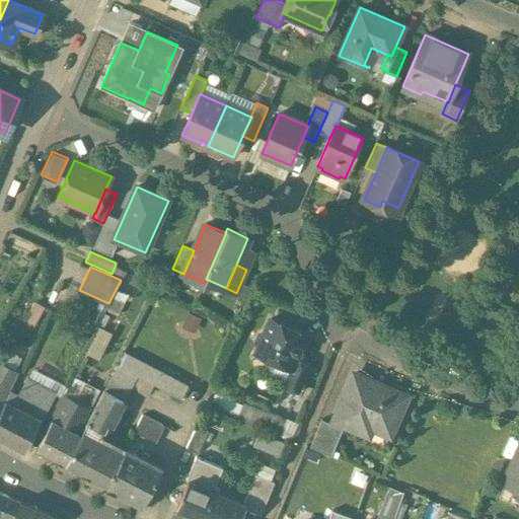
[(126,273),(115,267),(112,274),(123,279),(126,273)]
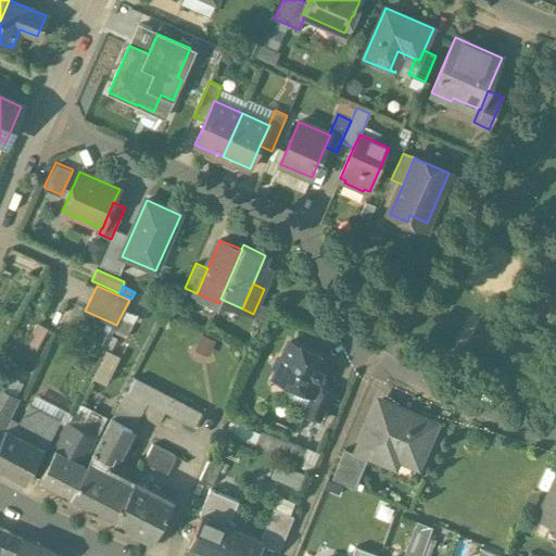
[(37,323),(26,343),(36,350),(48,328),(37,323)]
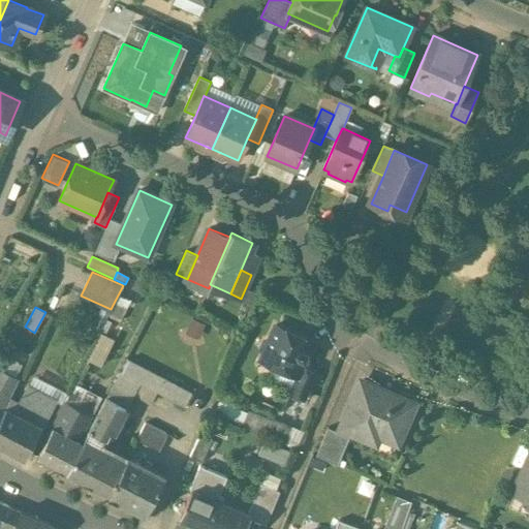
[(313,342),(276,324),(270,339),(265,341),(261,347),(263,352),(260,359),(298,375),(299,376),(302,367),(313,342)]
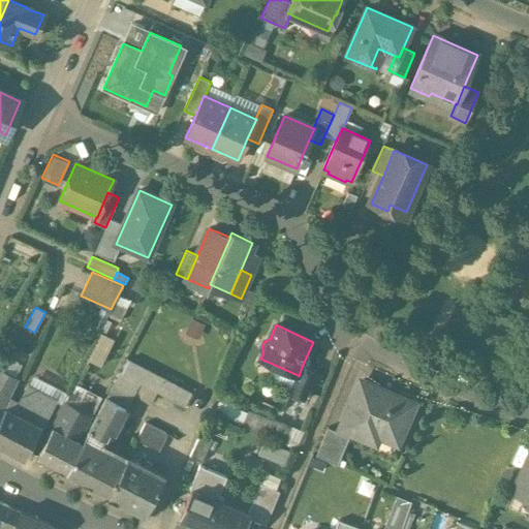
[(127,360),(115,384),(130,392),(136,380),(185,405),(191,393),(127,360)]
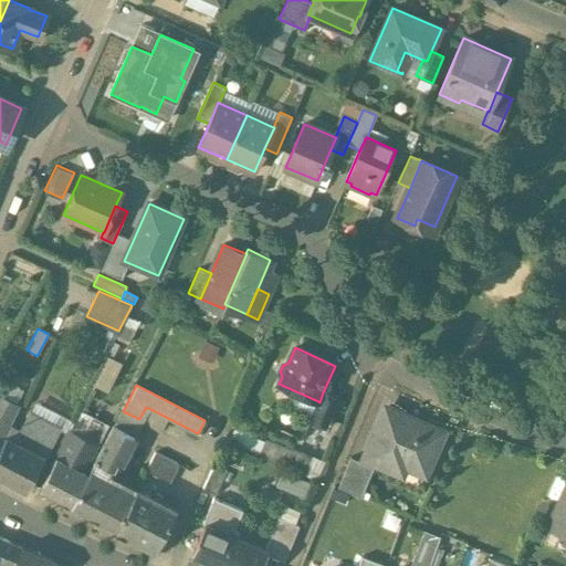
[(337,399),(323,392),(320,402),(318,401),(310,421),(325,427),(337,399)]
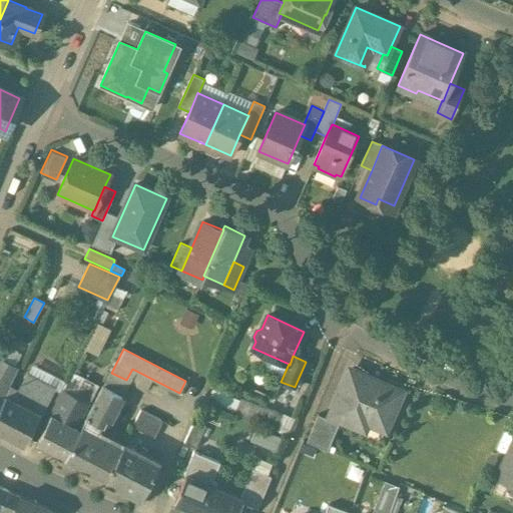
[(0,360),(0,406),(5,397),(1,395),(14,368),(0,360)]
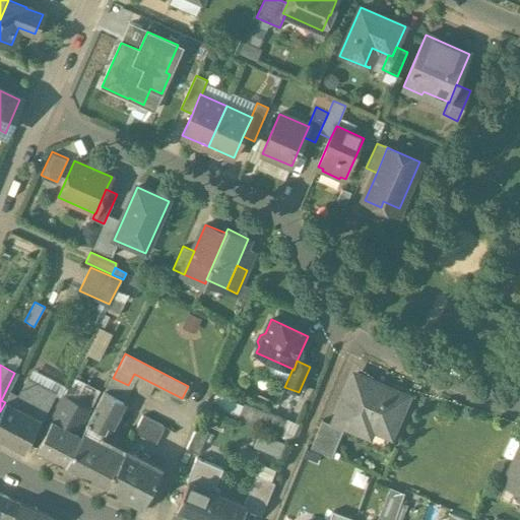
[(19,396),(11,392),(21,373),(20,372),(5,402),(0,411),(0,438),(24,451),(54,393),(27,380),(19,396)]
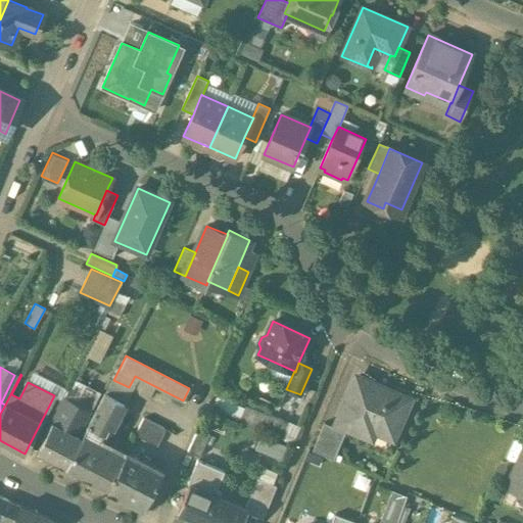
[(409,399),(357,376),(336,423),(363,434),(366,427),(374,431),(378,429),(380,425),(395,432),(409,399)]
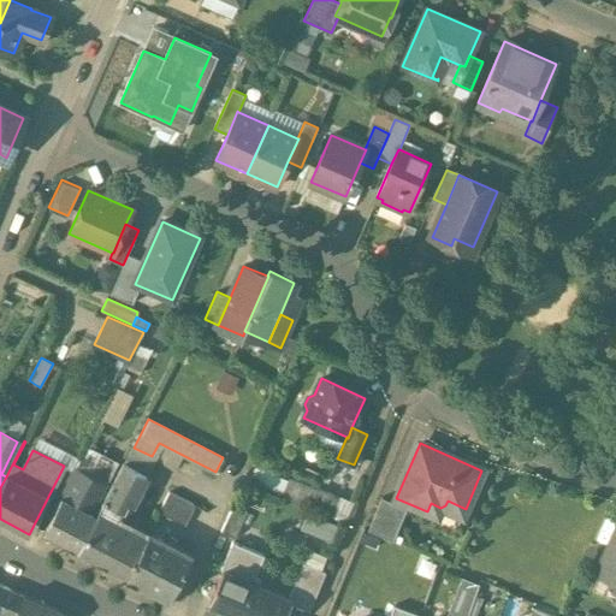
[(152,456),(134,448),(125,463),(147,475),(155,458),(152,456)]
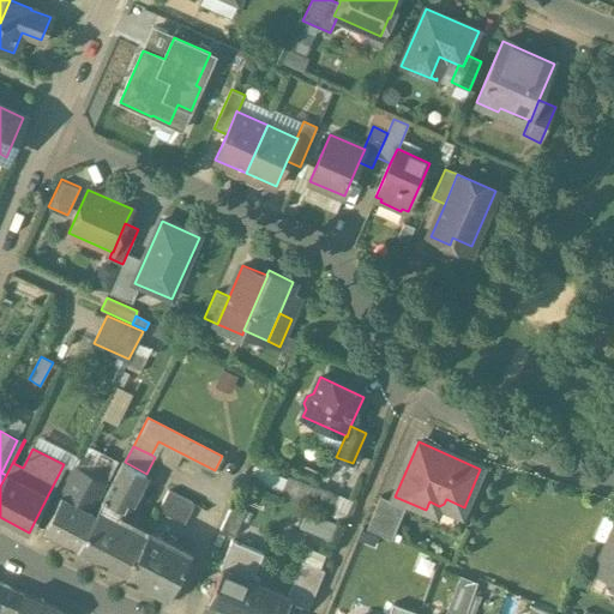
[(115,462),(86,447),(76,469),(104,483),(115,462)]
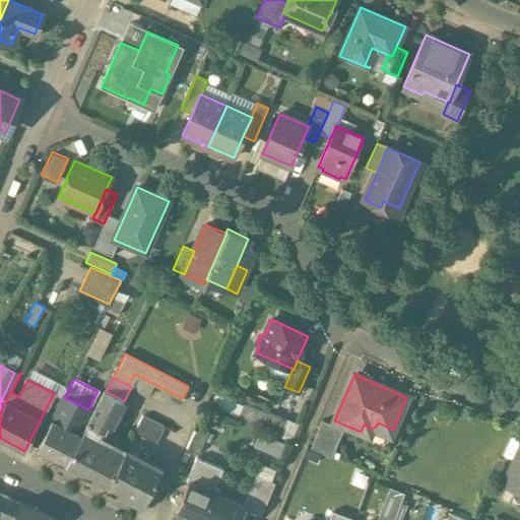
[(125,450),(100,436),(106,424),(111,427),(124,401),(106,391),(104,391),(81,434),(66,463),(108,485),(125,450)]
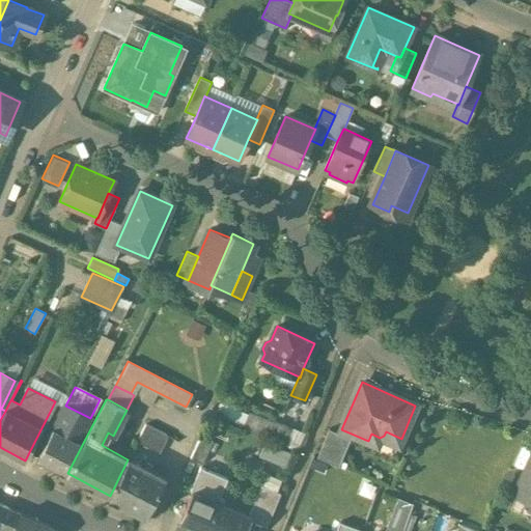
[(241,410),(219,400),(215,411),(235,420),(241,410)]
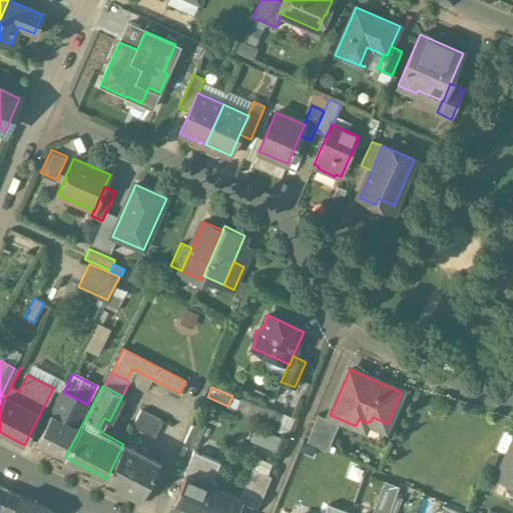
[(63,392),(62,391),(51,413),(75,426),(87,404),(63,392)]
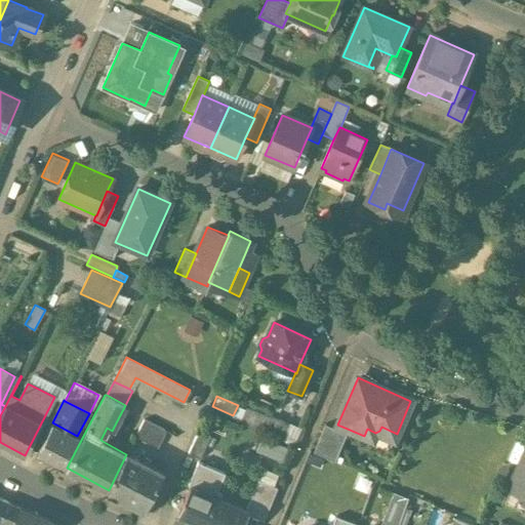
[(288,423),(247,407),(241,421),(282,438),(288,423)]
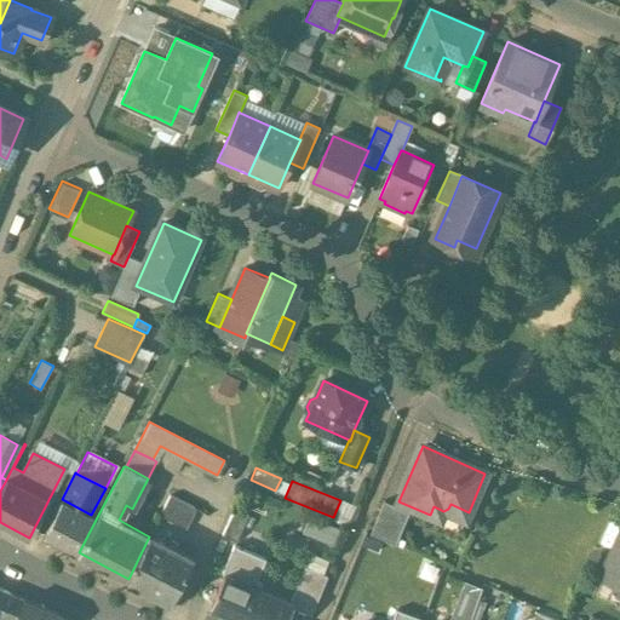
[(196,509),(170,495),(160,515),(185,528),(196,509)]
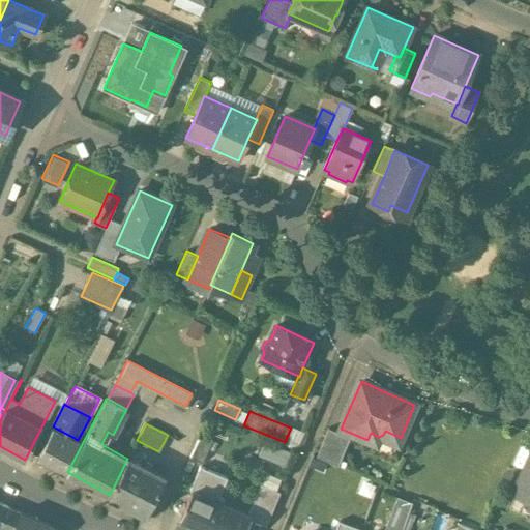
[(78,440),(53,427),(37,457),(67,472),(83,442),(78,440)]
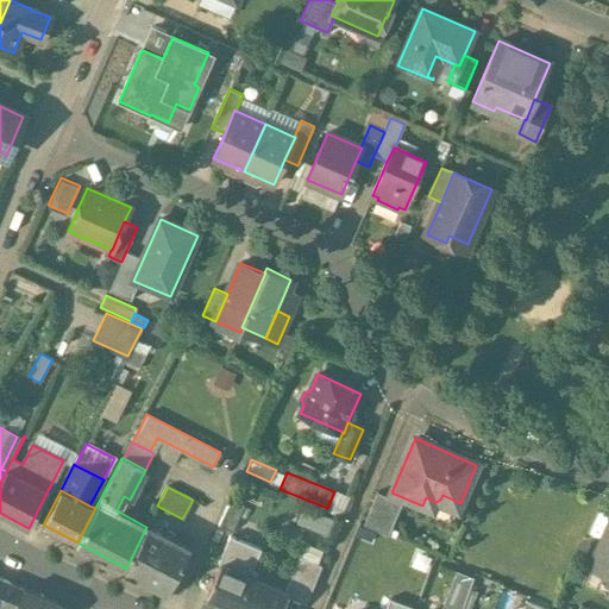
[(402,502),(377,493),(364,525),(389,535),(402,502)]
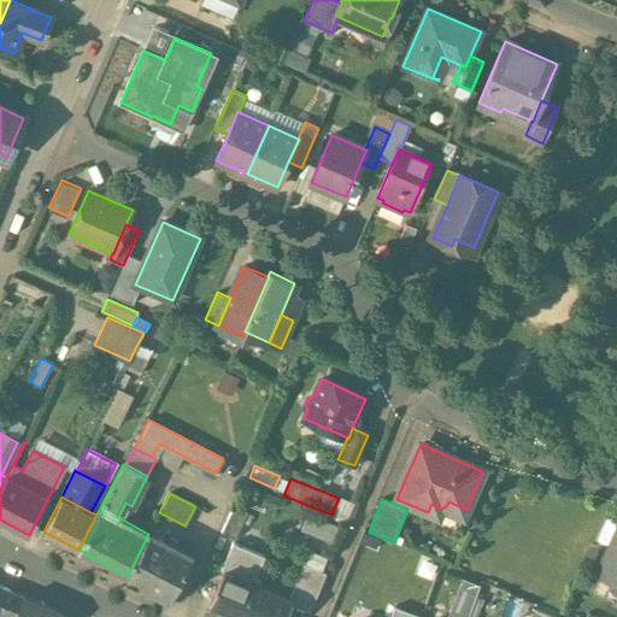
[(247,511),(234,505),(222,533),(235,539),(247,511)]
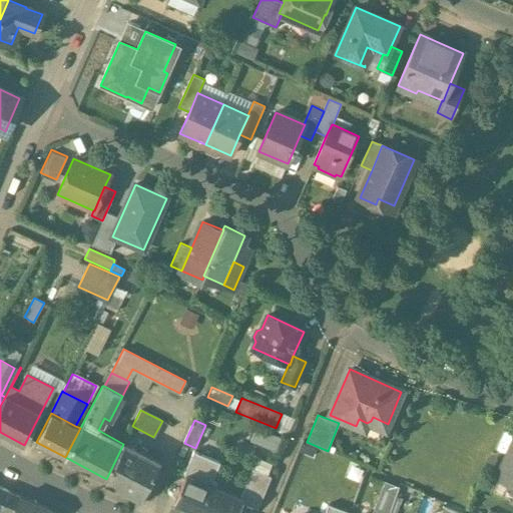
[(255,427),(250,440),(277,449),(281,437),(255,427)]
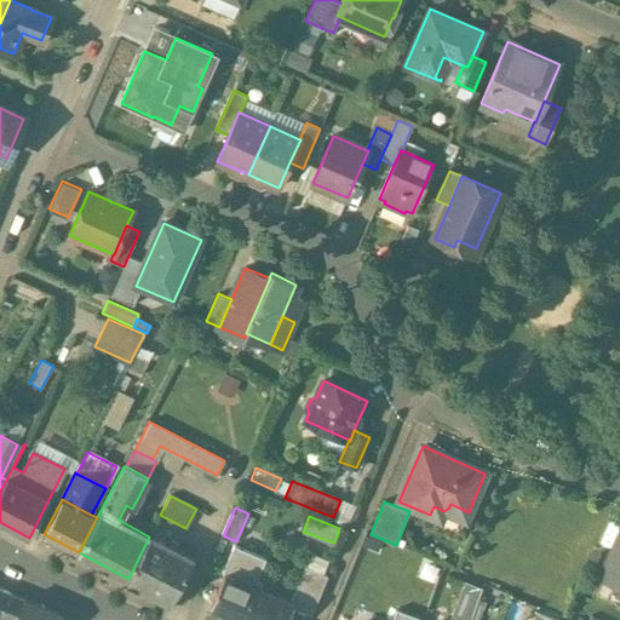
[(194,558),(150,535),(149,537),(128,579),(127,580),(171,602),(194,558)]
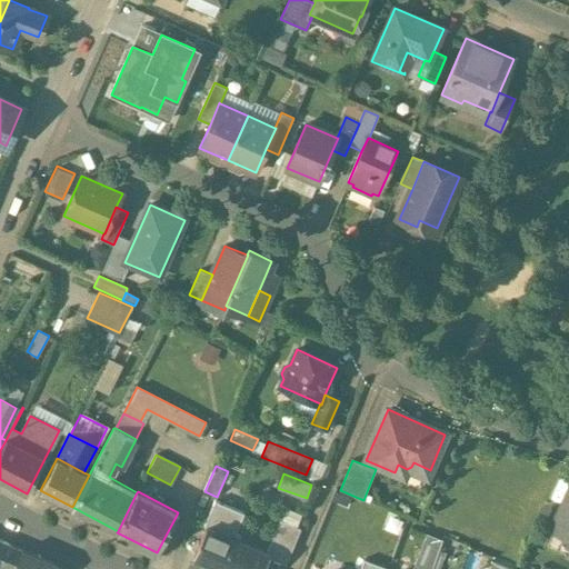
[(568,492),(552,528),(568,535),(568,492)]
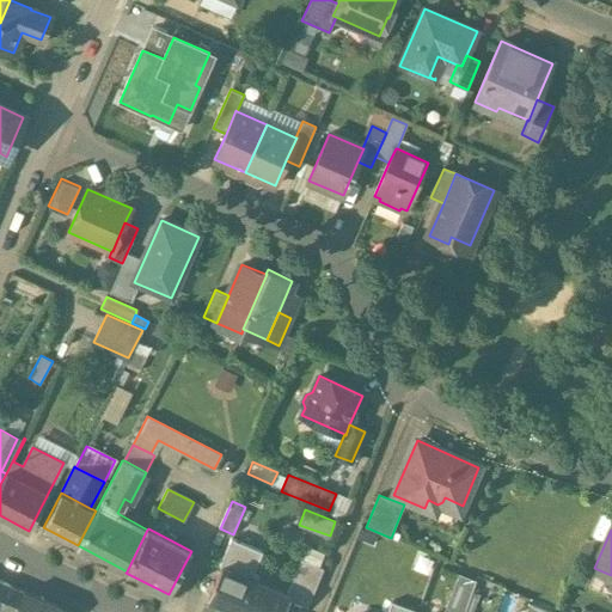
[(245,611),(257,581),(259,576),(254,574),(263,551),(231,538),(219,565),(221,565),(208,597),(231,606),(228,611),(245,611)]
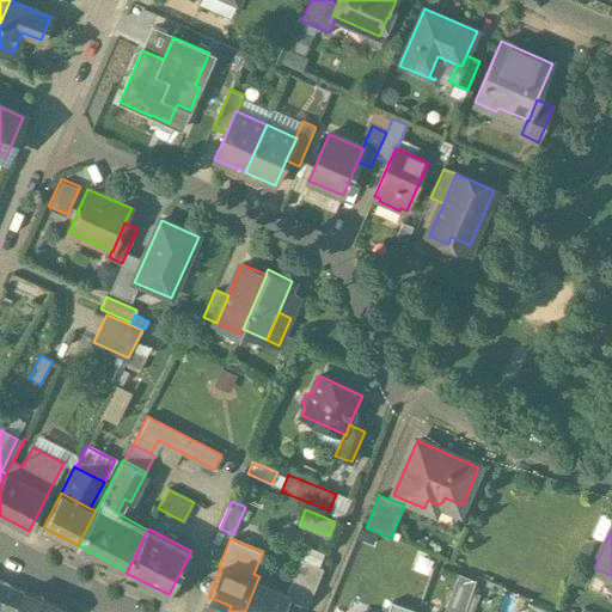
[(301,560),(287,594),(291,595),(289,599),(307,607),(323,568),(301,560)]
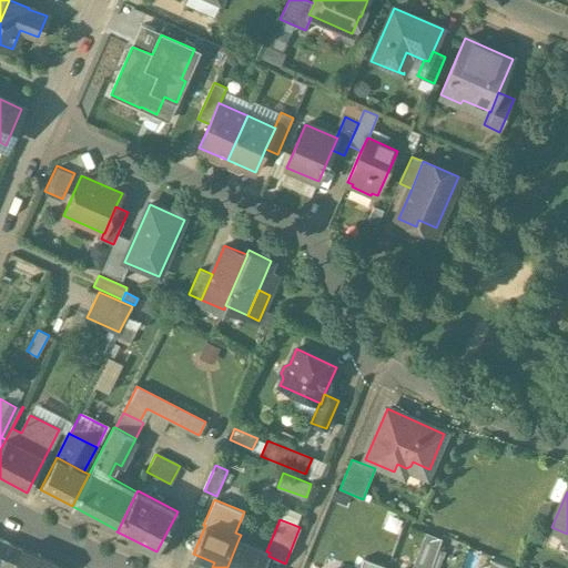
[(440,540),(427,535),(416,566),(422,567),(430,567),(437,549),(440,540)]
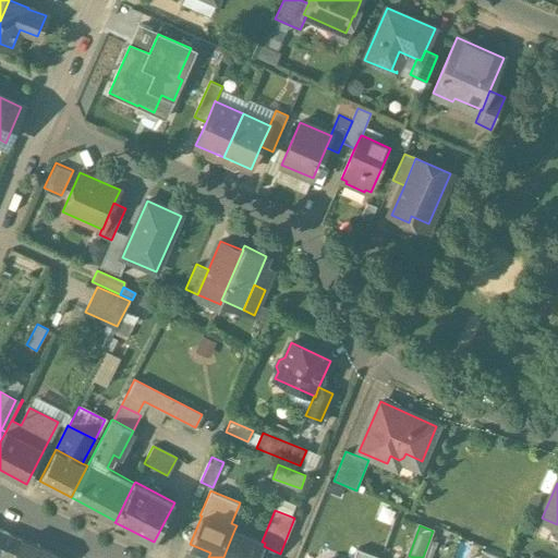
[(234,530),(223,557),(258,557),(264,546),(265,543),(262,542),(234,530)]
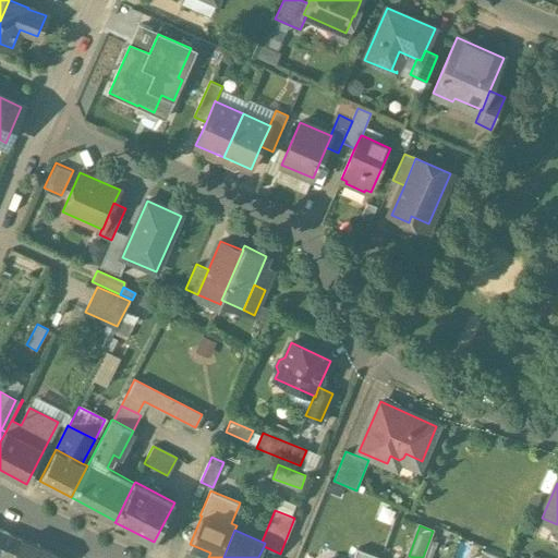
[(53,553),(9,534),(0,554),(0,557),(52,557),(55,554),(55,553),(53,553)]
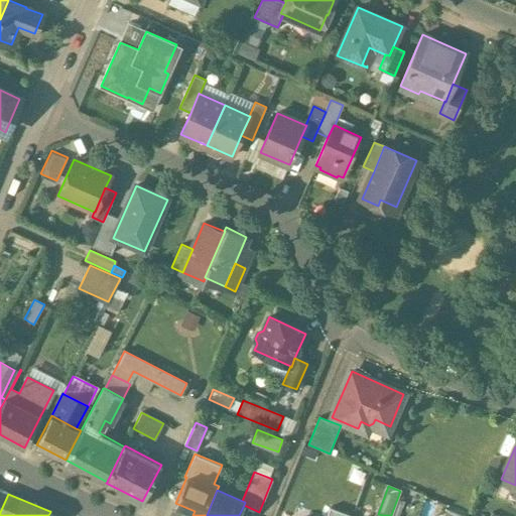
[(397,499),(391,515),(397,515),(403,501),(397,499)]
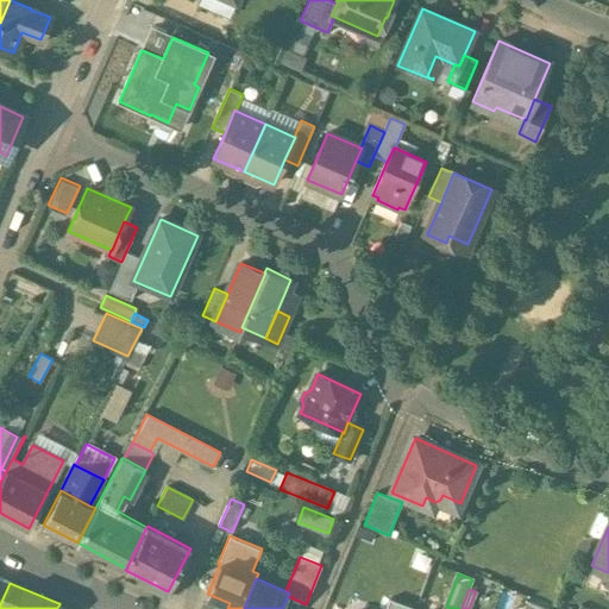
[(494,597),(482,594),(478,604),(491,608),(494,597)]
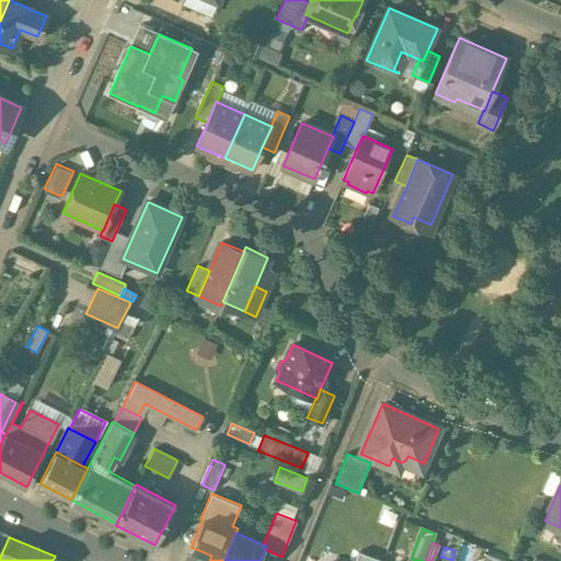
[(382,560),(385,558),(357,549),(354,560),(382,560)]
